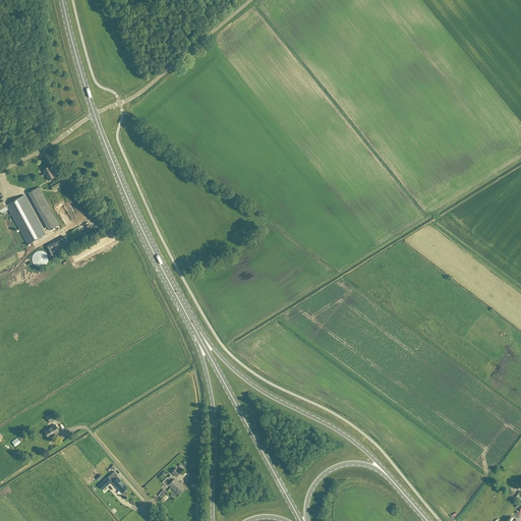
[(49,166),(43,170),(49,180),(55,177),(56,178),(60,176),(56,170),(53,172),(49,166)]
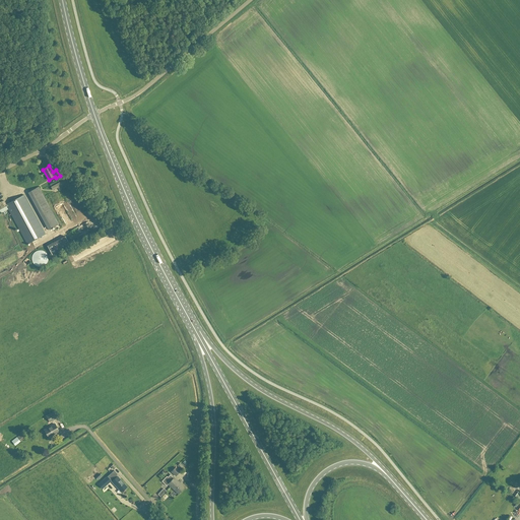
[(65,179),(52,187),(54,190),(59,188),(60,190),(69,185),(65,179)]
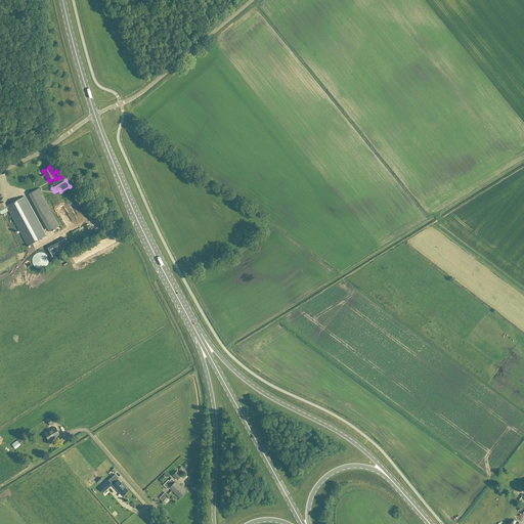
[(0,213),(1,215),(8,211),(28,246),(46,236),(25,197),(6,206),(4,202),(0,204),(0,213)]
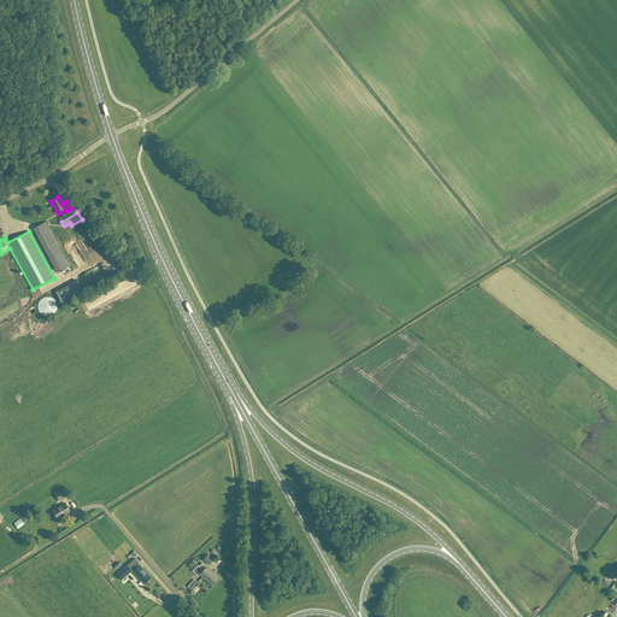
[(77,281),(56,292),(62,304),(83,292),(77,281)]
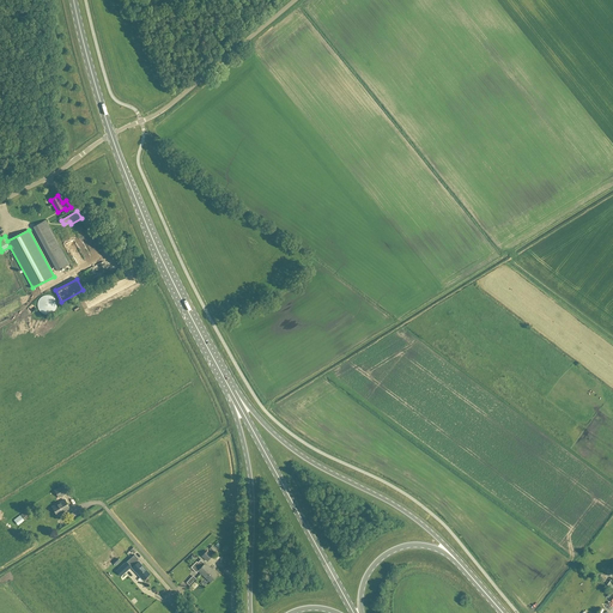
[(54,491),(56,495),(59,498),(67,493),(62,486),(54,491)]
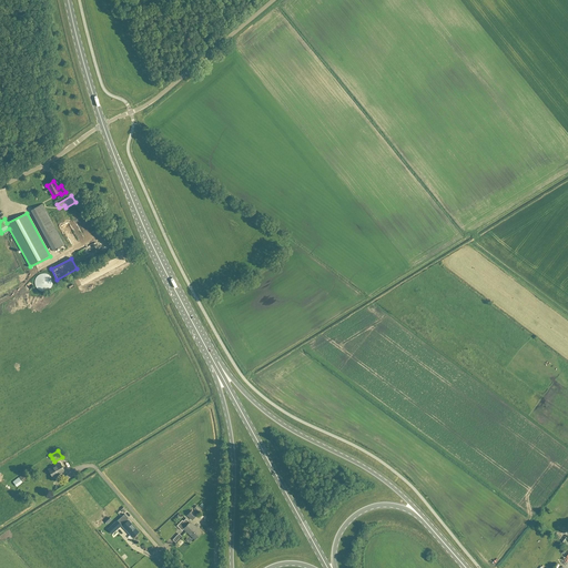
[(52,478),(64,472),(60,464),(48,470),(52,478)]
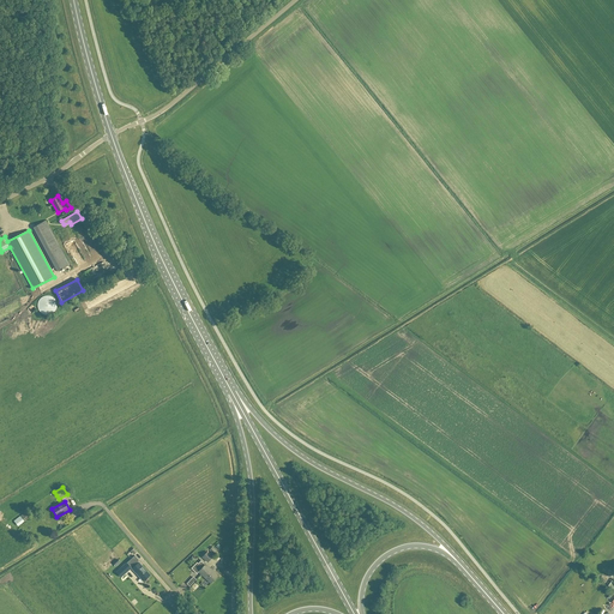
[(18,527),(30,517),(25,512),(14,522),(18,527)]
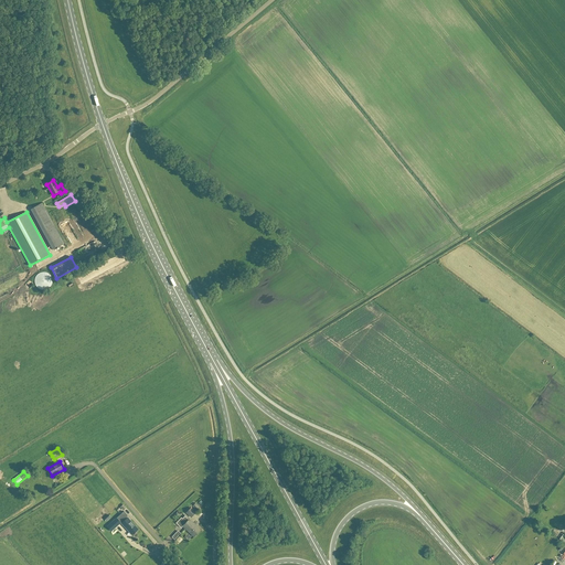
[(191,518),(195,513),(190,508),(185,513),(191,518)]
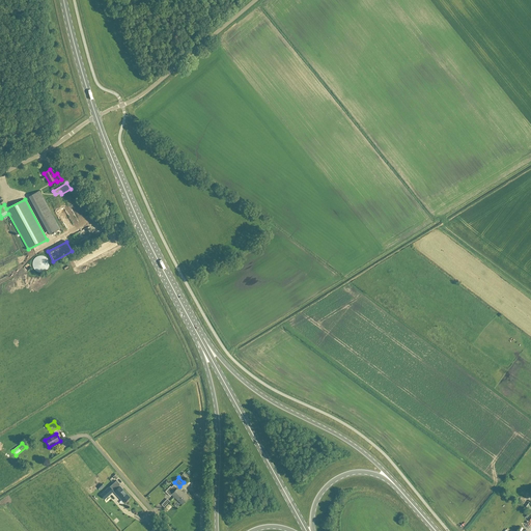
[(118,496),(124,503),(130,498),(119,485),(120,484),(117,480),(110,487),(117,496),(118,496)]
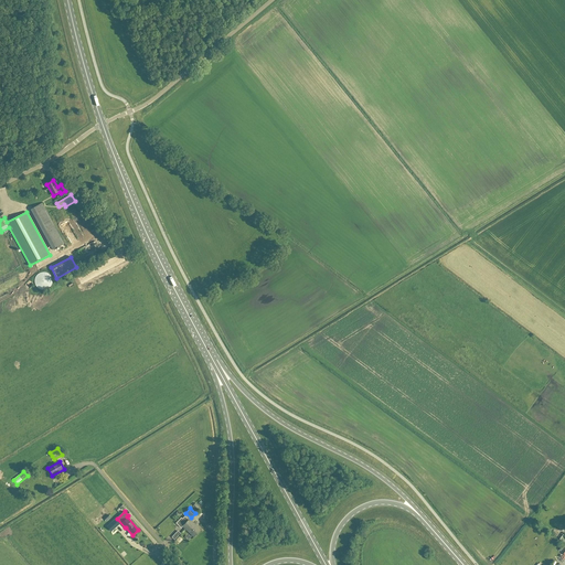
[(181,519),(176,523),(181,529),(182,526),(193,537),(200,530),(189,520),(184,516),(182,519),(181,519)]
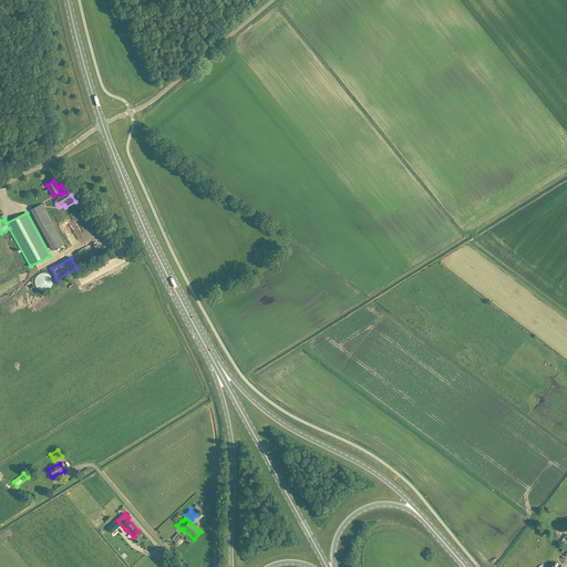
[(122,525),(117,521),(116,519),(111,525),(116,529),(122,525)]
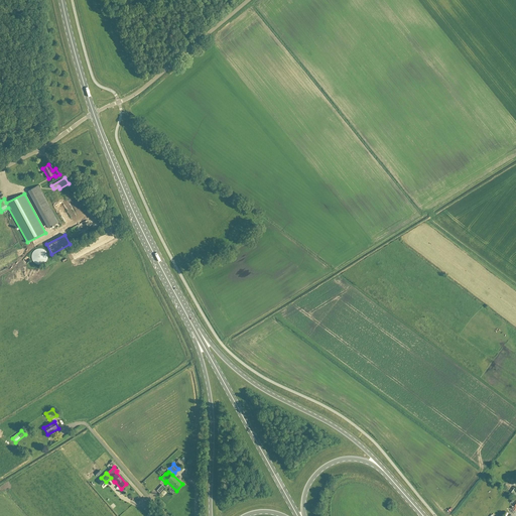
[(102,494),(109,503),(114,500),(107,491),(102,494)]
